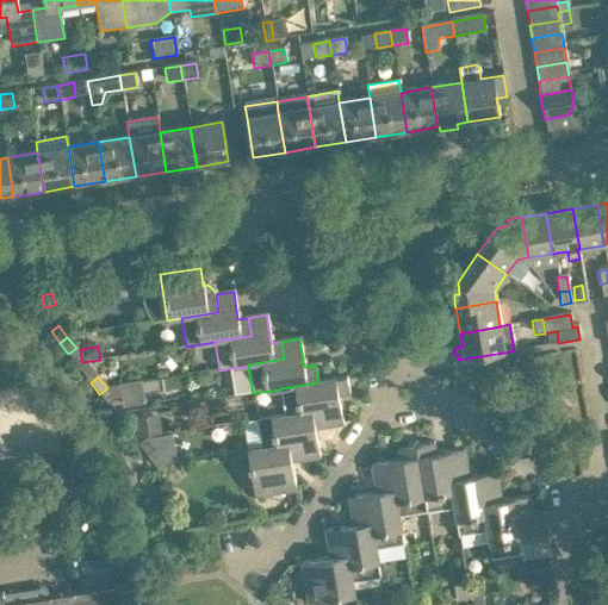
[(342,425),(337,397),(349,395),(346,378),(318,381),(318,382),(280,388),(280,390),(285,416),(285,417),(322,411),(324,428),(342,425)]
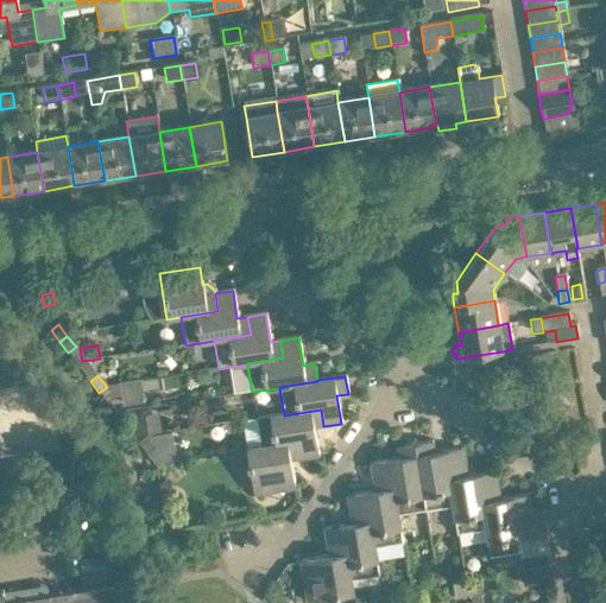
[(107,387),(99,393),(107,404),(115,398),(120,397),(118,385),(107,387)]
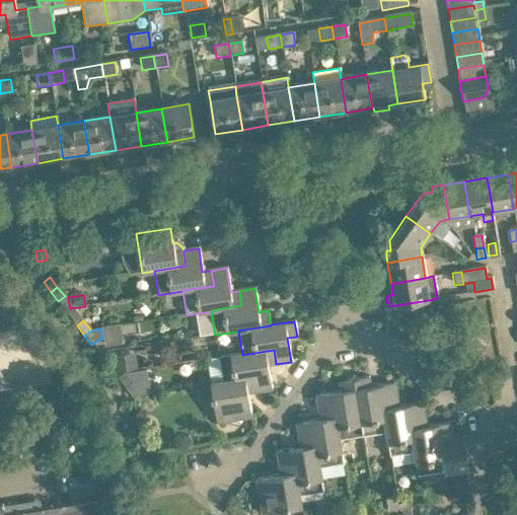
[(276,364),(274,350),(242,355),(242,354),(218,358),(222,382),(253,377),(256,392),(272,390),(267,366),(276,364)]
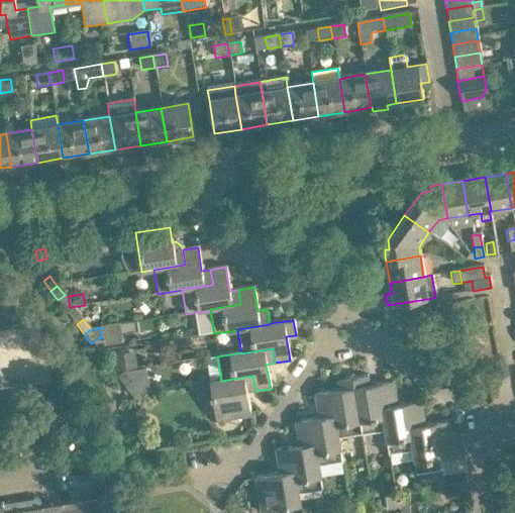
[(115,373),(137,370),(134,353),(112,356),(115,373)]
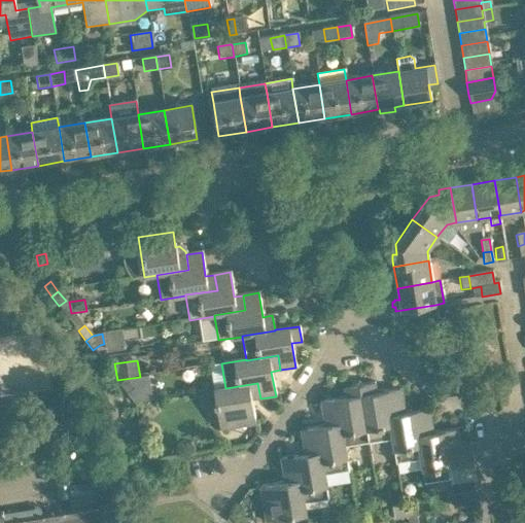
[(126,379),(118,384),(120,386),(127,394),(133,403),(151,399),(150,392),(138,394),(134,389),(127,380),(126,379)]
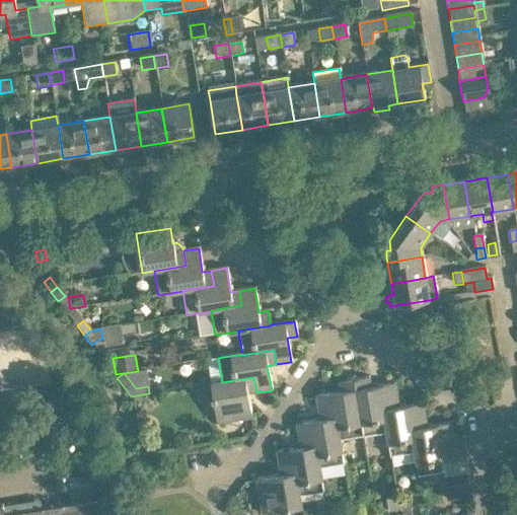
[(256,392),(253,377),(222,382),(210,384),(212,396),(211,396),(211,401),(213,401),(216,424),(251,418),(247,394),(256,392)]
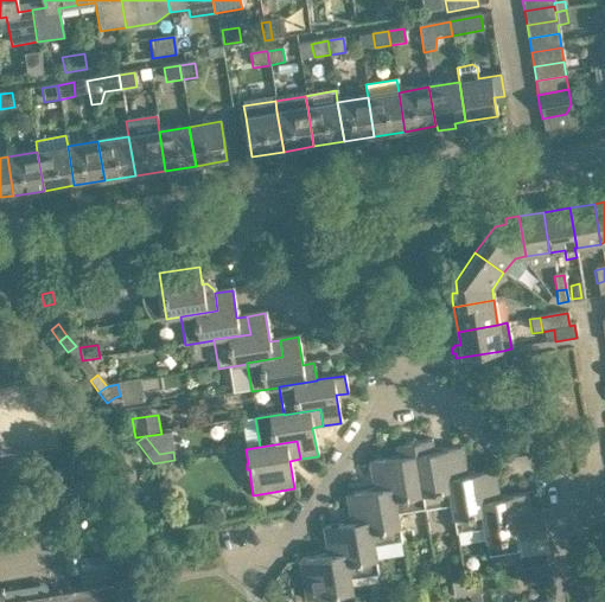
[(431,442),(413,444),(415,455),(422,495),(425,510),(452,505),(450,492),(447,479),(445,468),(464,466),(460,448),(433,453),(431,442)]
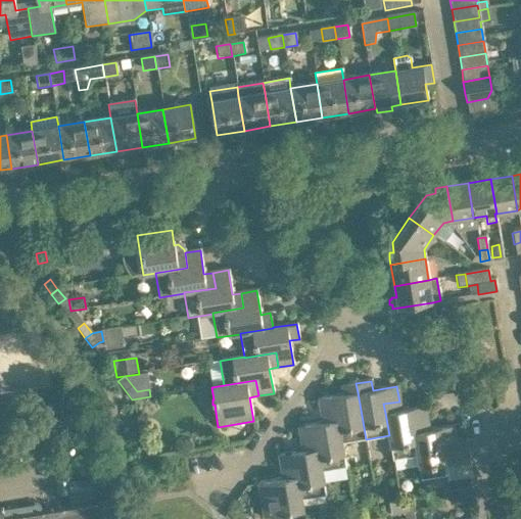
[(366,439),(356,383),(341,385),(342,395),(318,399),(321,414),(335,412),(341,443),(366,439)]
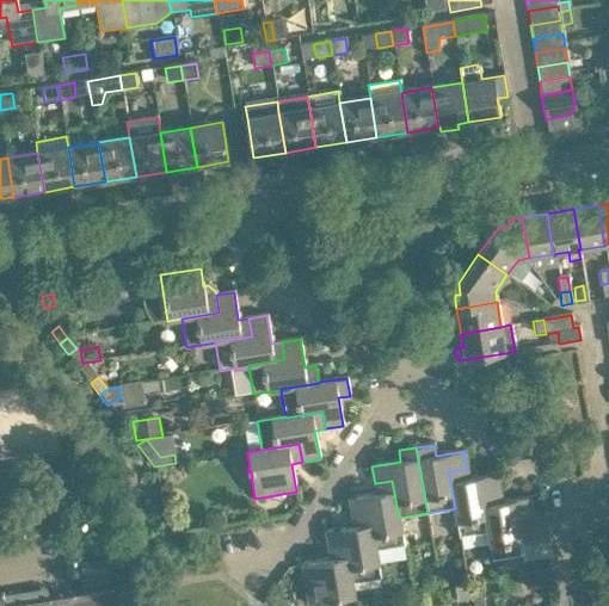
[(467,469),(448,471),(450,482),(453,495),(455,508),(457,523),(460,537),(487,532),(488,532),(486,518),(484,506),(483,495),(499,492),(497,475),(468,480),(467,469)]
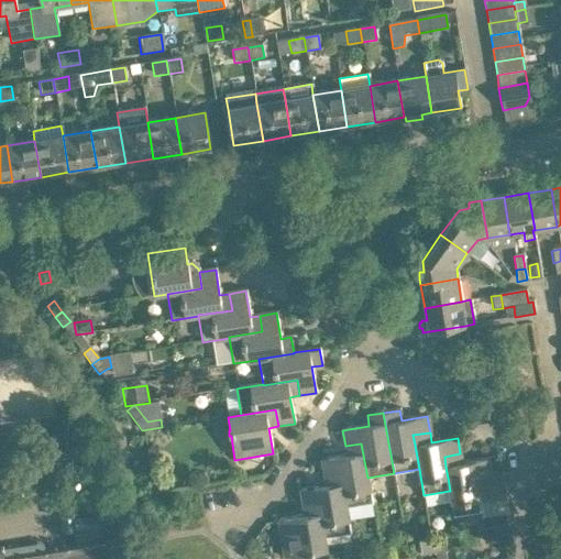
[(367,478),(361,444),(345,446),(347,456),(321,460),(323,477),(340,473),(345,507),(347,507),(372,503),(367,478)]
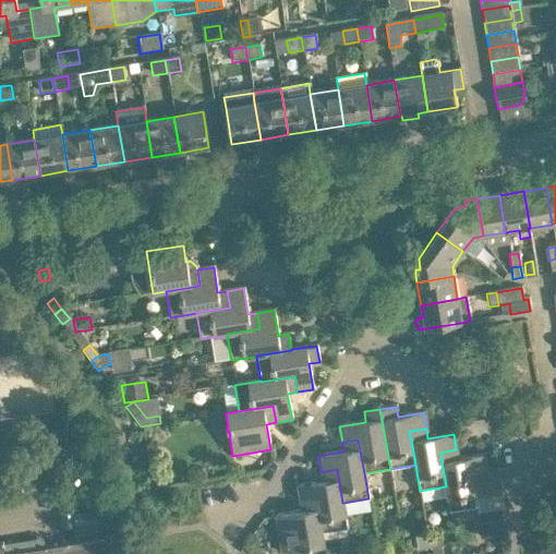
[(458,459),(456,449),(440,453),(446,486),(445,486),(449,513),(475,508),(474,501),(472,488),(470,474),(486,471),(483,456),(458,459)]
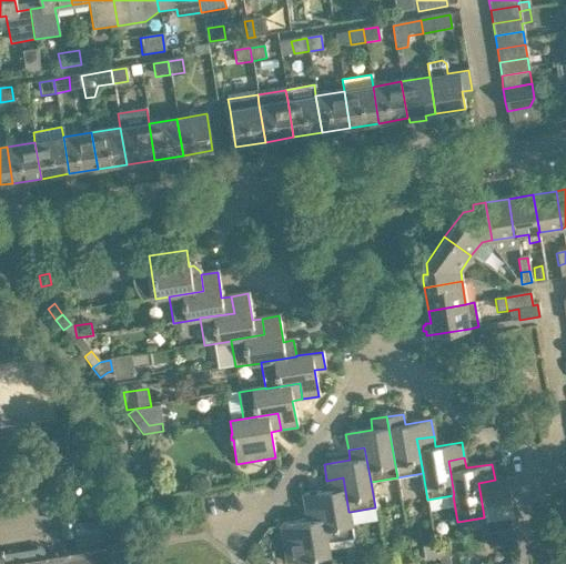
[(152,477),(161,476),(159,463),(150,464),(152,477)]
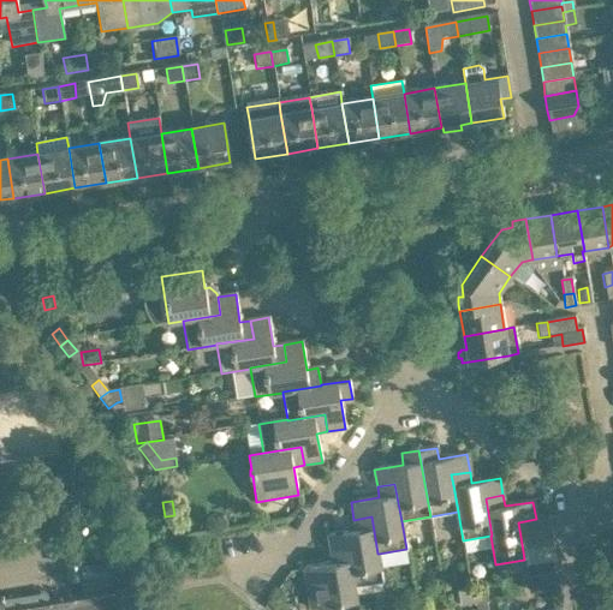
[(378,554),(372,516),(353,520),(355,531),(327,536),(329,554),(347,550),(353,587),(355,587),(382,582),(379,554),(378,554)]
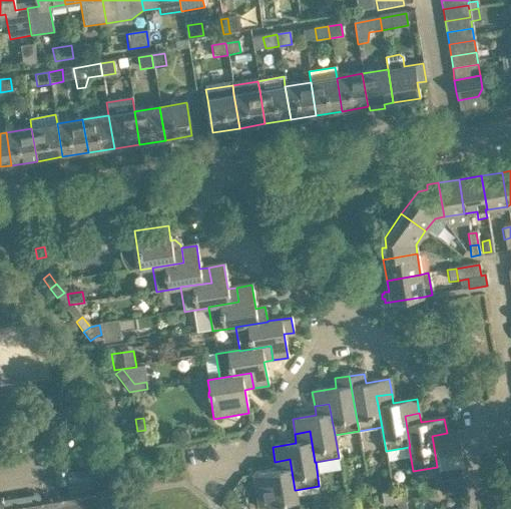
[(434,448),(459,444),(457,432),(447,433),(432,436),(434,448)]
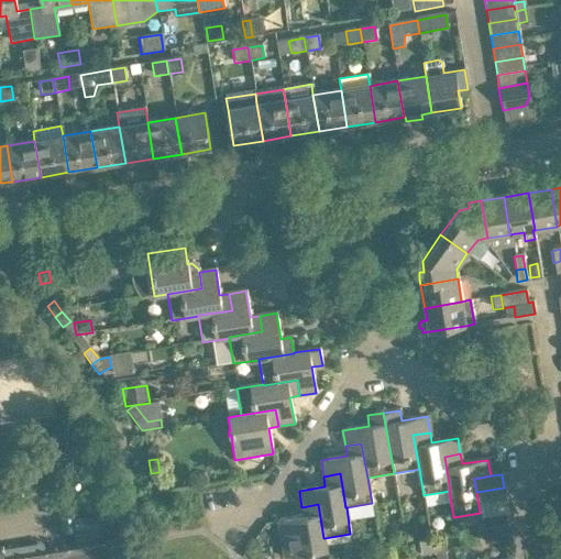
[(165,478),(154,479),(156,494),(167,493),(165,478)]
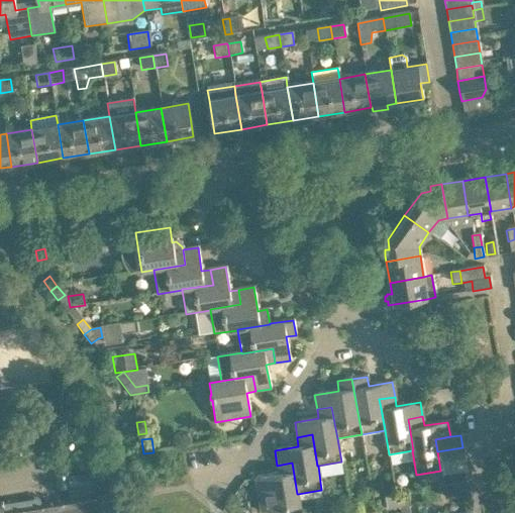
[(439,464),(465,459),(462,447),(437,451),(439,464)]
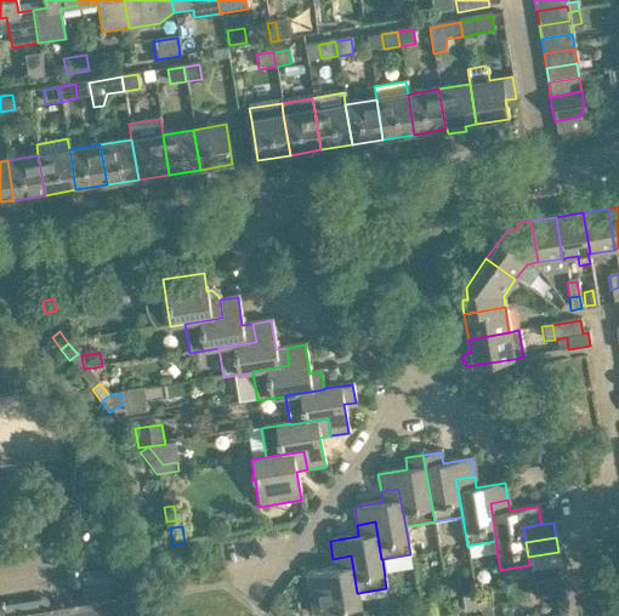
[(531,570),(561,565),(558,552),(528,557),(529,565),(531,570)]
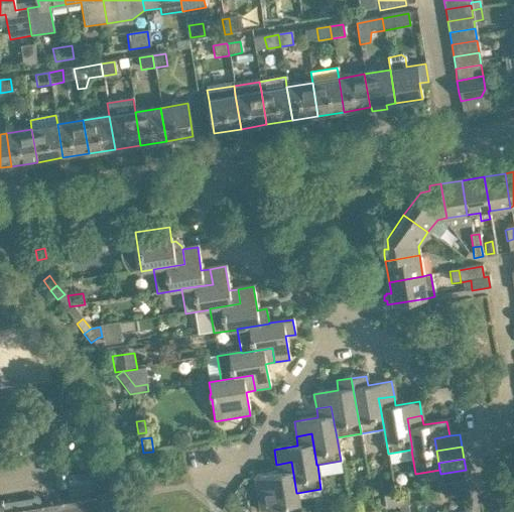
[(296,493),(291,462),(276,465),(278,473),(254,477),(260,511),(266,511),(299,505),(297,493),(296,493)]
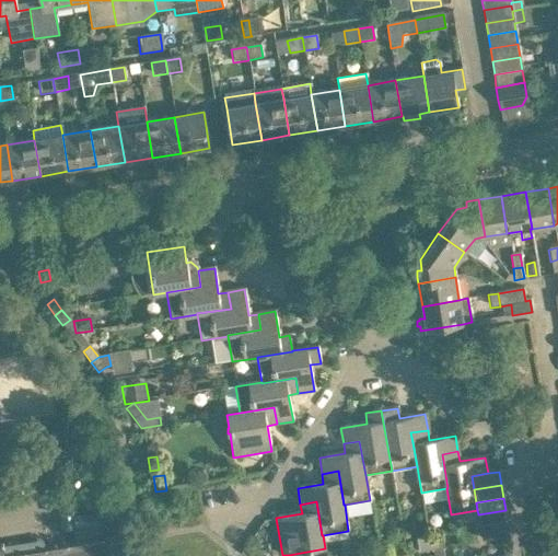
[(480,528),(508,523),(506,510),(478,514),(480,528)]
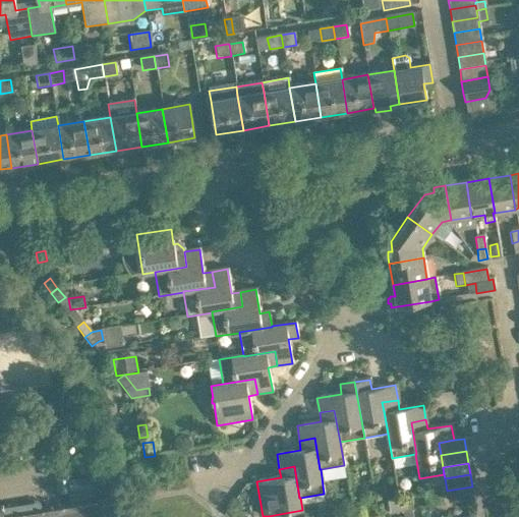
[(472,500),(474,499),(472,486),(447,491),(449,503),(460,502),(472,499),(472,500)]
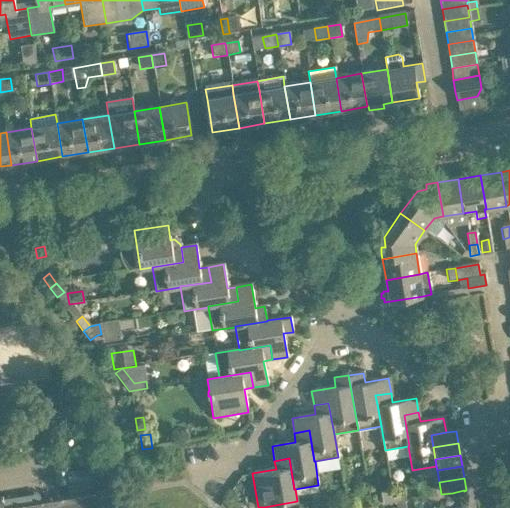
[(403,488),(391,490),(394,504),(405,502),(404,493),(403,488)]
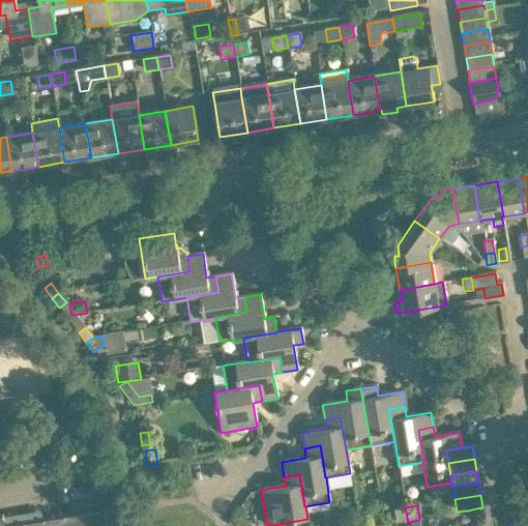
[(396,524),(408,522),(405,507),(393,509),(396,524)]
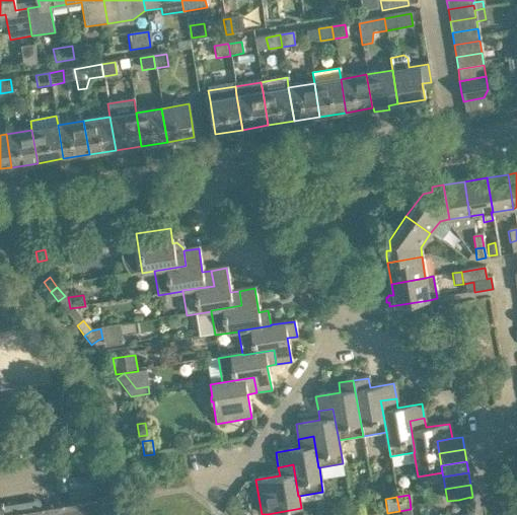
[(470,497),(458,500),(459,507),(465,512),(472,511),(471,502),(470,498),(470,497)]
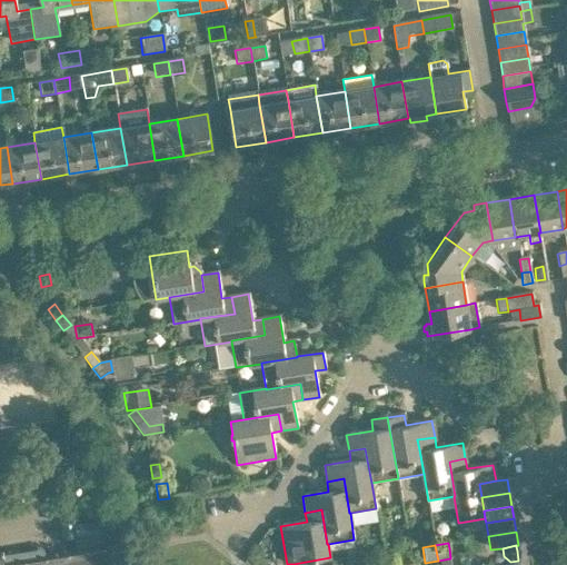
[(116,564),(113,547),(11,564),(5,564),(2,554),(0,554),(0,564),(116,564)]
